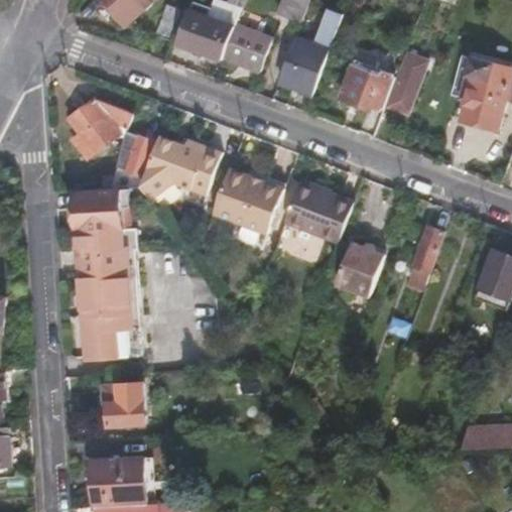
[(122,0),(130,8),(138,0),(122,0)]
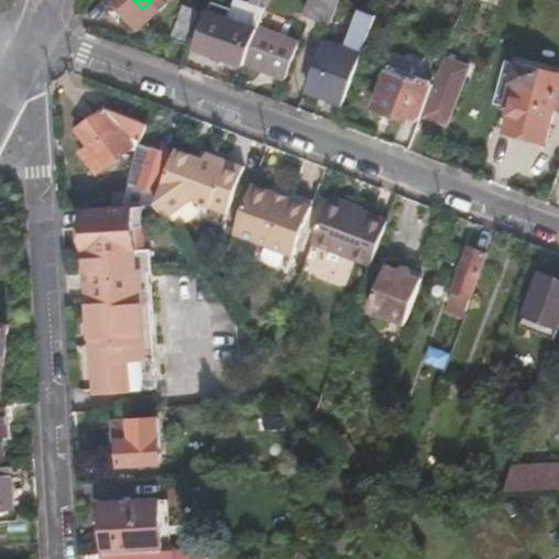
[(178,0),(170,22),(186,29),(197,0),(178,0)]
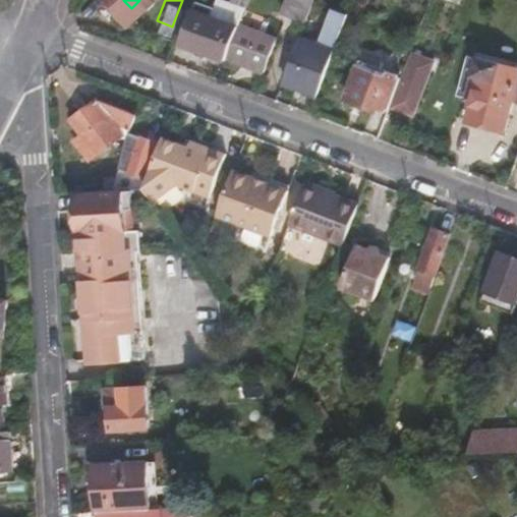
[(197,0),(186,29),(227,43),(228,43),(242,6),(244,0),(197,0)]
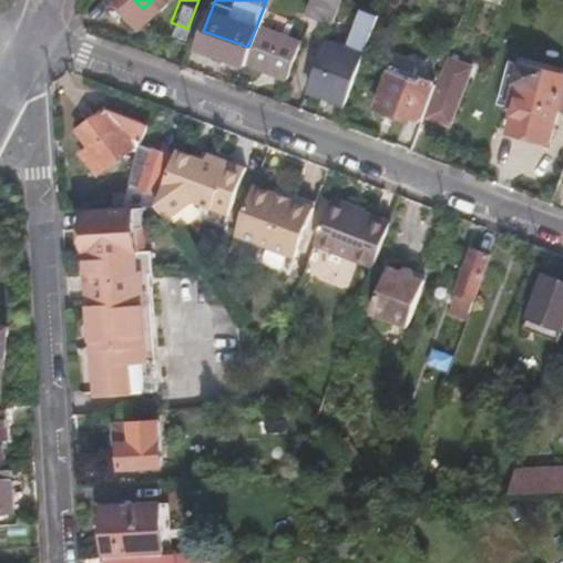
[(315,0),(335,9),(338,0),(315,0)]
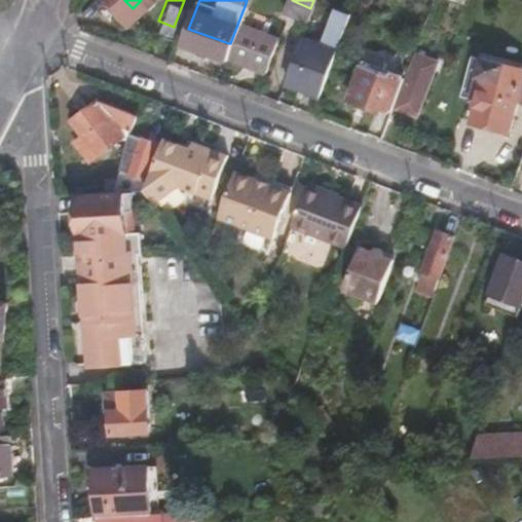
[(337,0),(330,19),(347,16),(355,0),(337,0)]
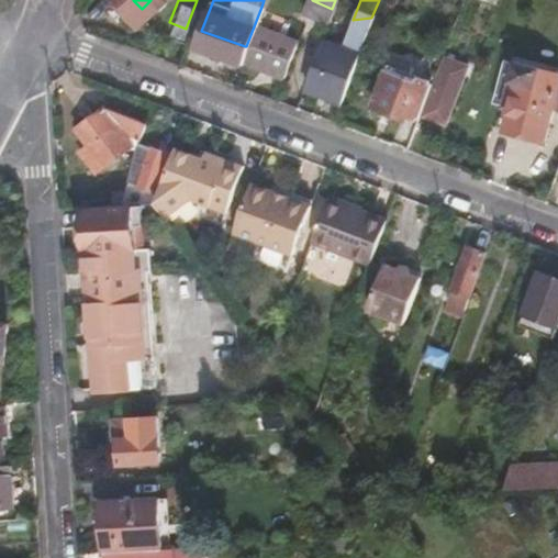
[(261,7),(246,46),(248,46),(274,40),(301,33),(305,22),(261,7)]
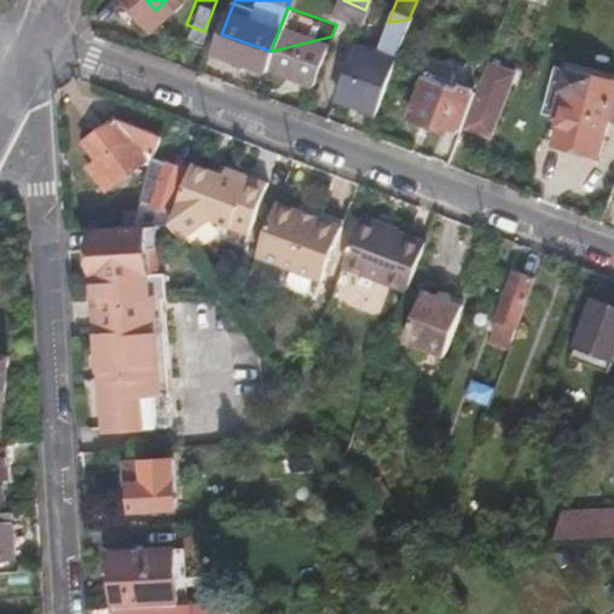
[(381,104),(405,35),(387,39),(381,51),(360,44),(353,46),(336,92),(355,99),(358,94),(363,97),(381,104)]
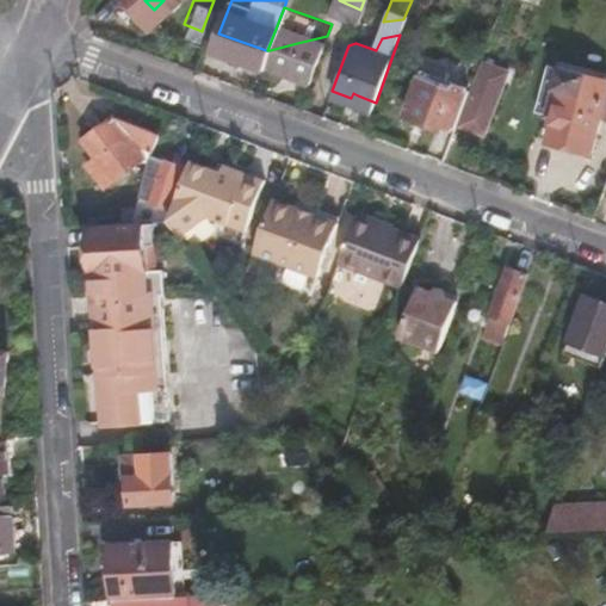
[(307,84),(319,51),(265,66),(264,68),(307,84)]
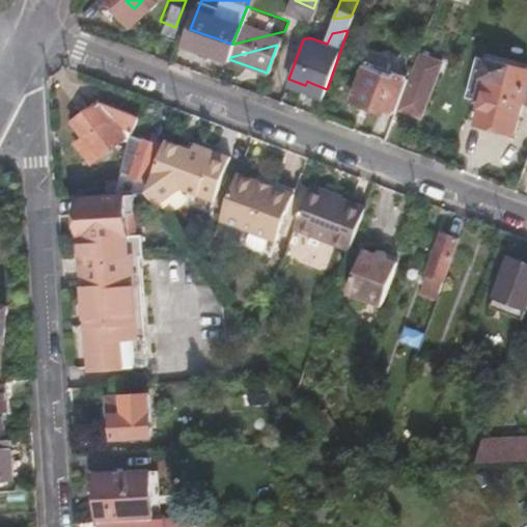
[(440,58),(419,50),(410,74),(398,103),(421,110),(440,58)]
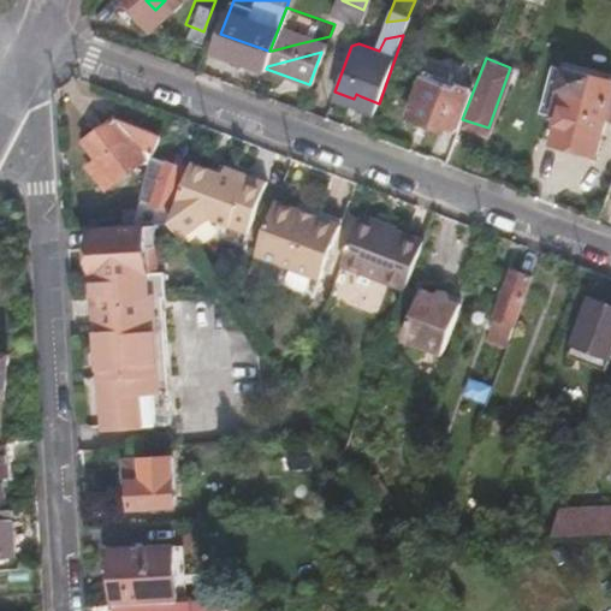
[(610,110),(610,84),(568,70),(561,89),(568,93),(552,142),(597,156),(610,110)]
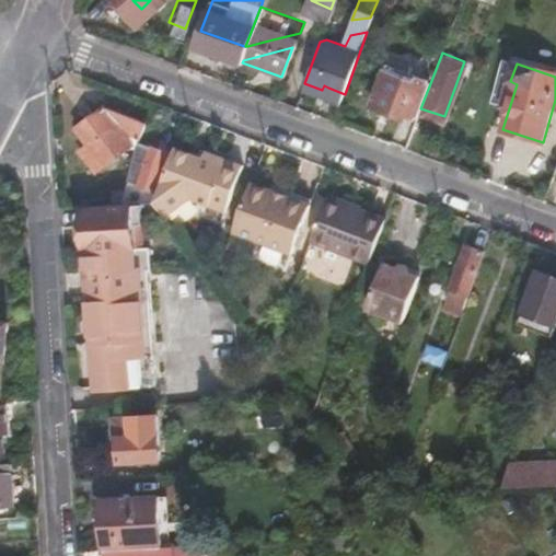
[(420,108),(432,78),(416,71),(415,78),(382,66),(369,101),(416,119),(420,108)]
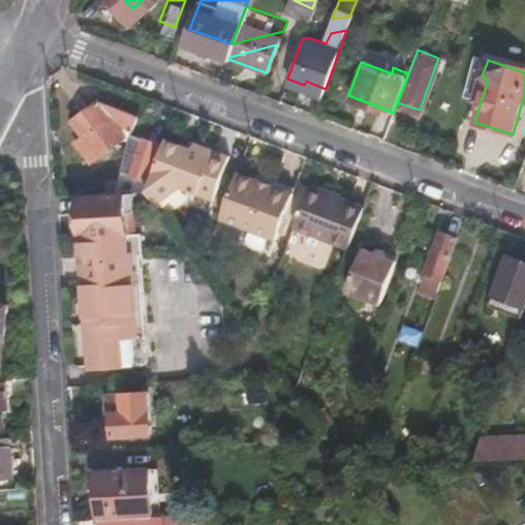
[(320,101),(326,89),(310,83),(306,96),(320,101)]
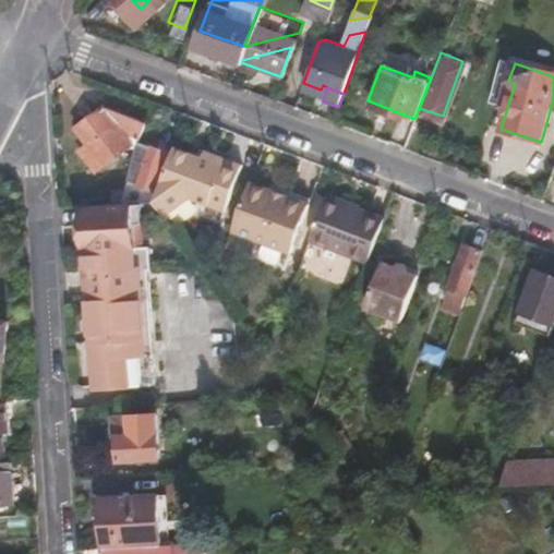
[(136,137),(142,122),(99,107),(69,127),(79,151),(72,153),(82,172),(125,142),(133,146),(136,137)]
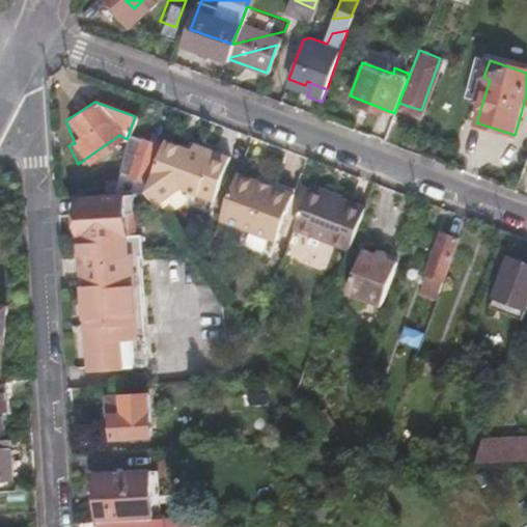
[(155,141),(130,131),(127,139),(117,164),(141,174),(155,141)]
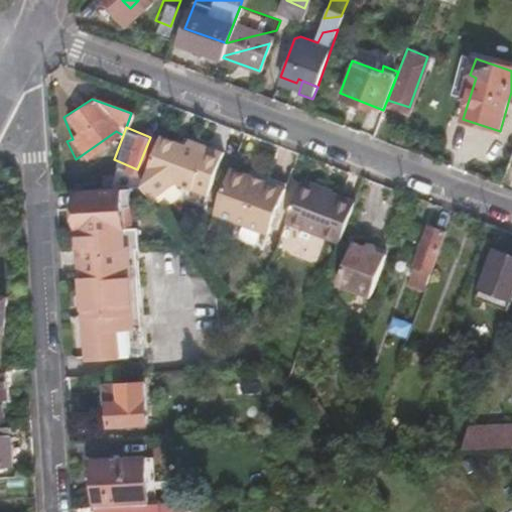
[(183,143),(158,134),(139,184),(149,198),(172,180),(205,194),(221,150),(209,146),(208,152),(183,143)]
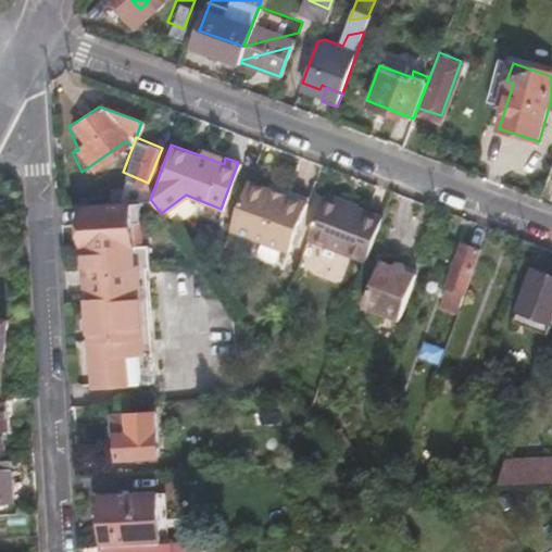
[(201,148),(198,154),(224,164),(225,158),(201,148)]
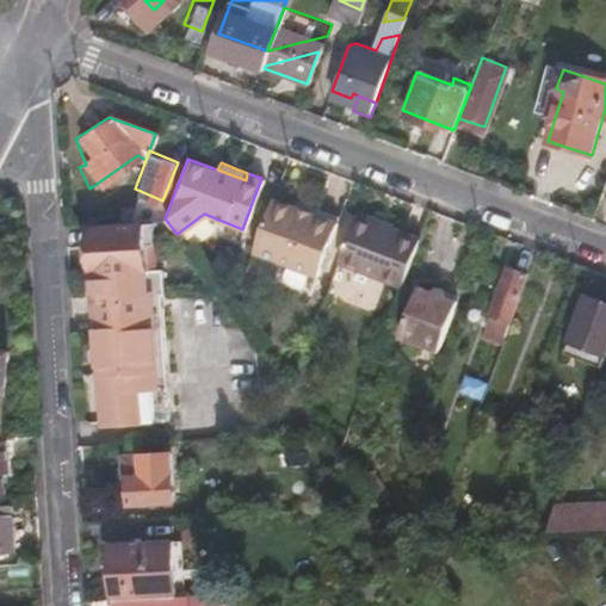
[(307,215),(269,199),(247,253),(310,278),(331,224),(307,215)]
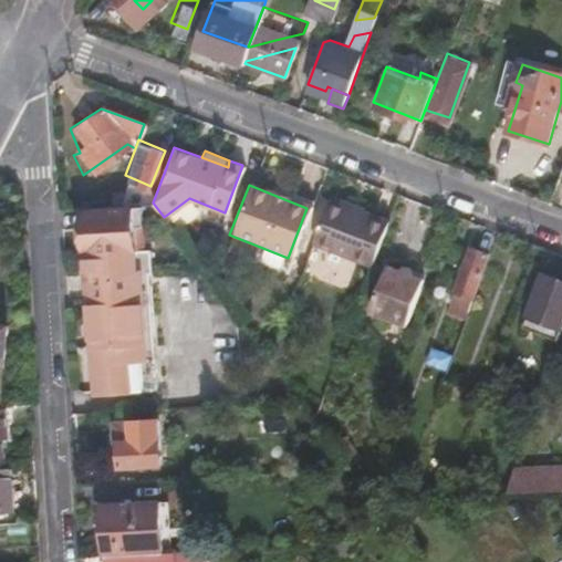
[(287,195),(284,199),(306,208),(309,204),(287,195)]
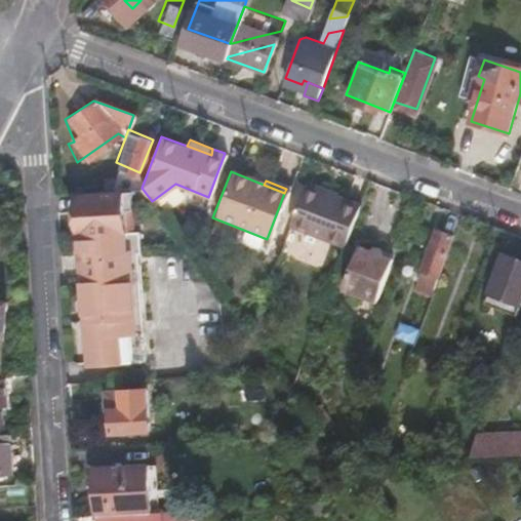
[(306,182),(286,230),(342,251),(359,204),(306,182)]
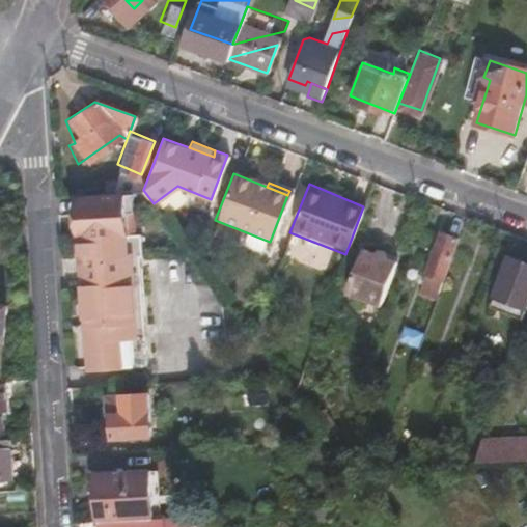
[(107,192),(75,194),(83,366),(143,363),(135,253),(140,252),(138,229),(133,228),(131,190),(107,192)]
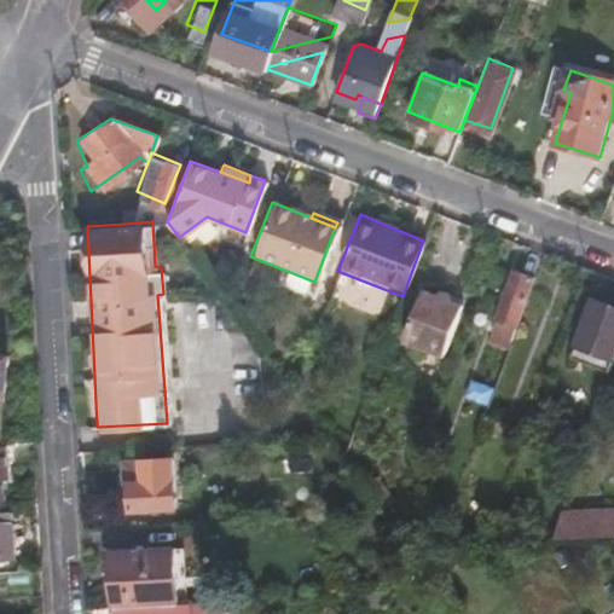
[(529,276),(514,271),(490,331),(505,339),(529,276)]
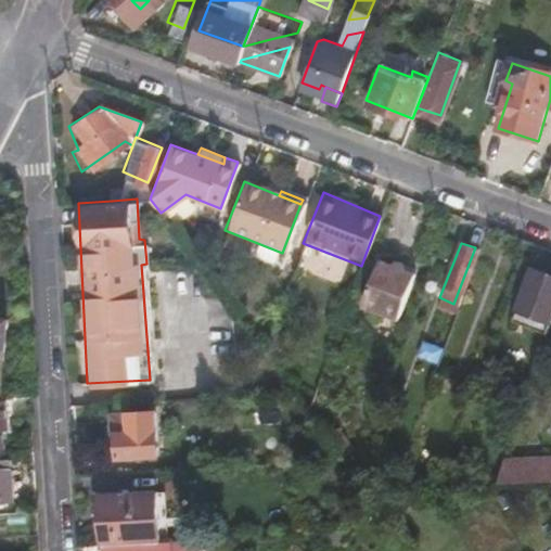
[(377,263),(359,308),(394,320),(411,277),(401,271),(401,265),(395,263),(388,266),(377,263)]
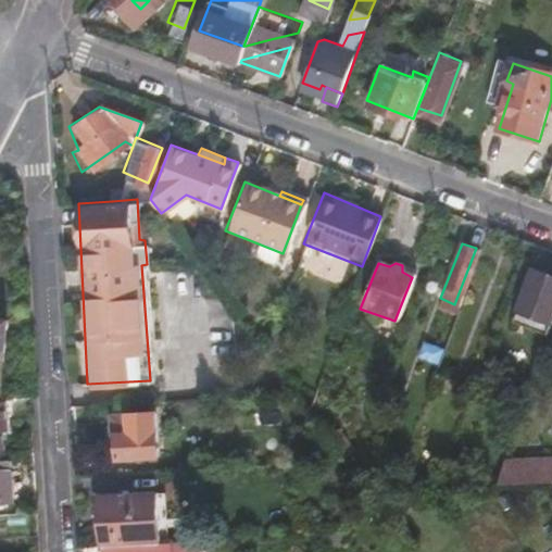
[(551,276),(535,270),(514,317),(544,330),(551,309),(551,276)]
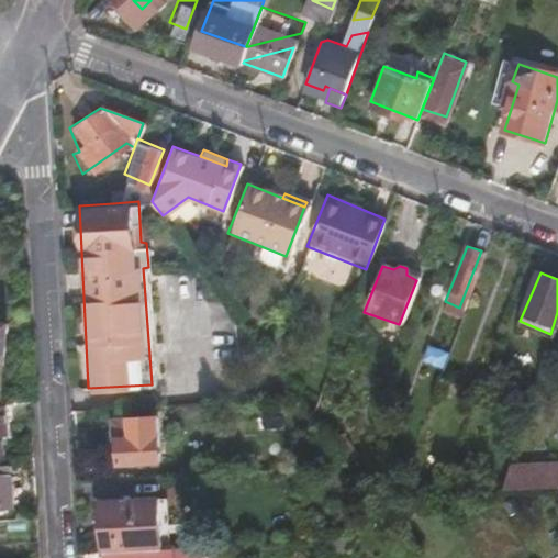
[(152,416),(112,419),(114,461),(155,460),(152,416)]
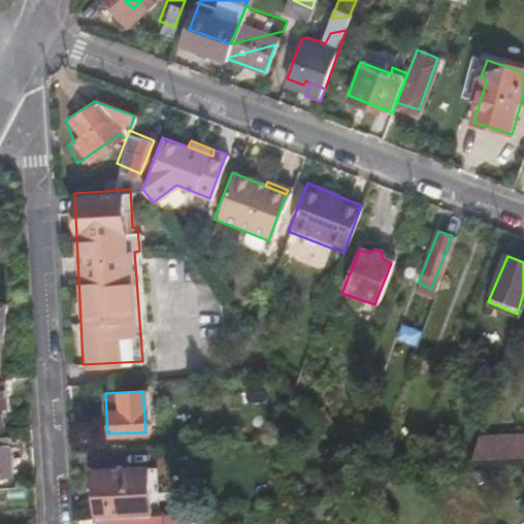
[(523,432),(479,434),(472,455),(513,453),(523,452),(523,432)]
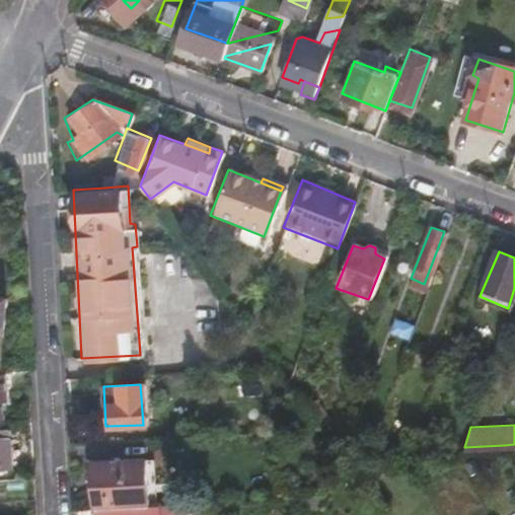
[(90,462),(92,507),(145,503),(143,458),(90,462)]
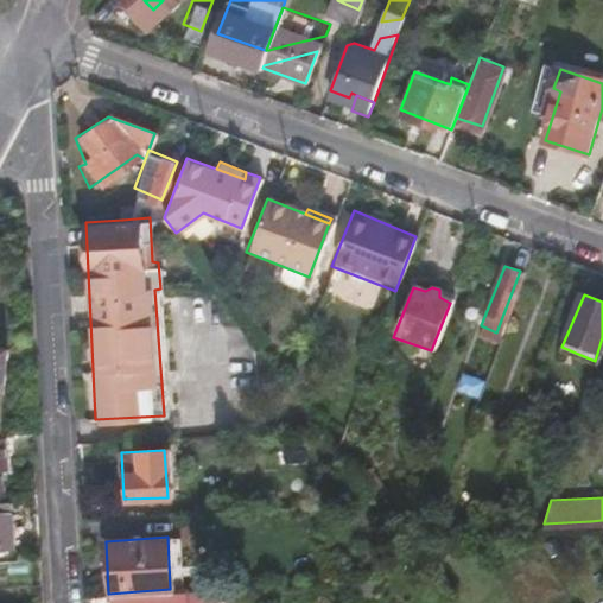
[(170,589),(108,594),(109,602),(203,602),(203,588),(170,589)]
